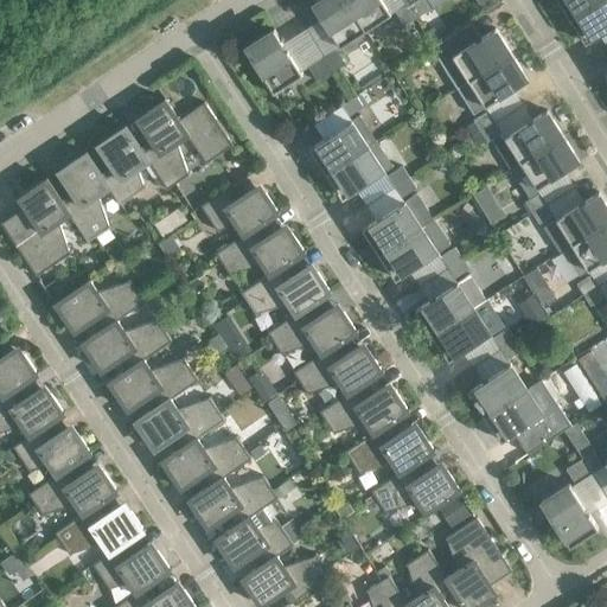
[(365,31),(345,0),(319,0),(313,5),(323,19),(326,17),(330,23),(326,25),(340,48),(365,31)]
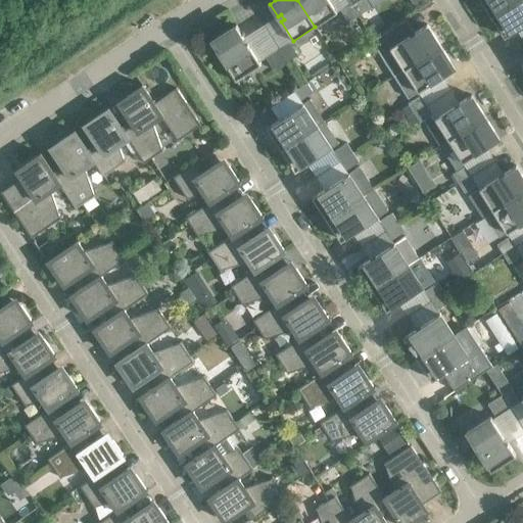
[(297,0),(315,27),(337,12),(329,0),(297,0)]
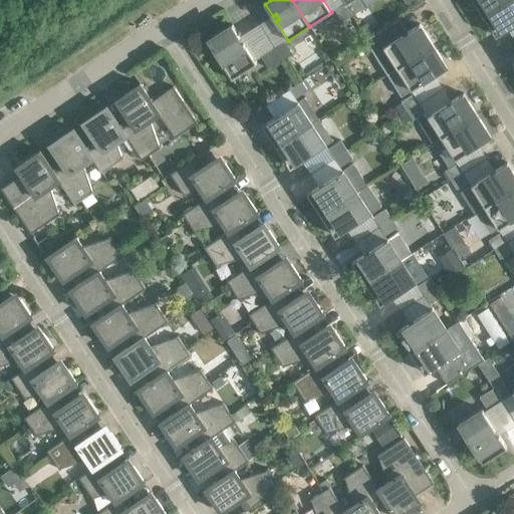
[(341,0),(344,3),(352,16),(366,7),(361,0),(341,0)]
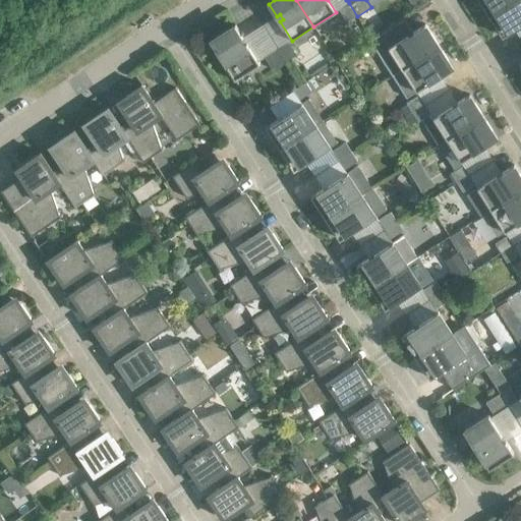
[(478,0),(488,14),(512,0),(478,0)]
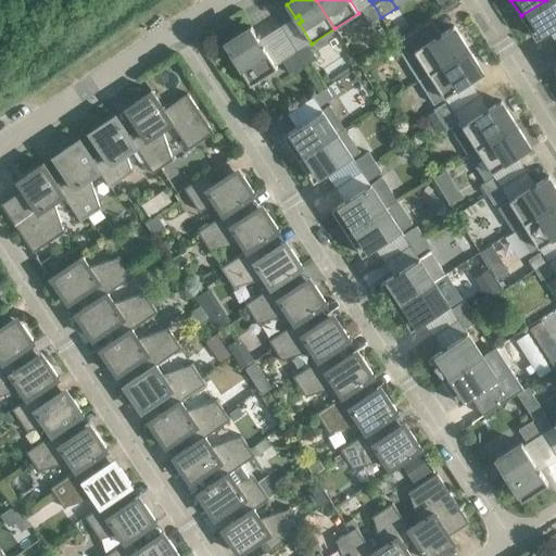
[(555,26),(555,0),(546,0),(521,15),(536,39),(550,32),(547,28),(553,24),(555,28),(555,26)]
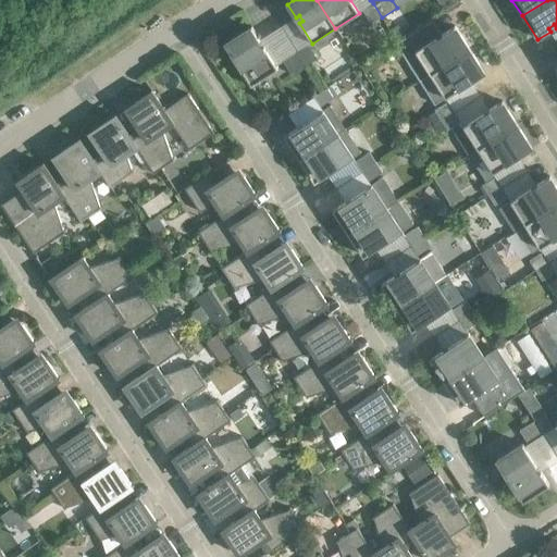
[(382,17),(373,3),(362,10),(371,24),(382,17)]
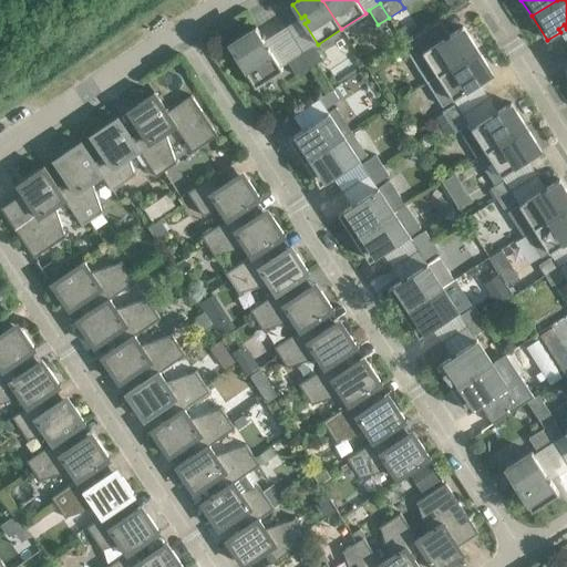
[(446,42),(444,39),(423,52),(439,75),(478,51),(463,27),(450,35),(452,39),(446,42)]
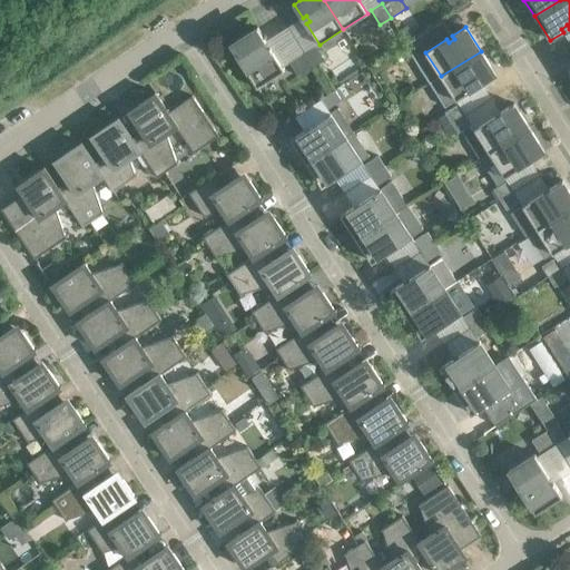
[(284,70),(271,48),(265,51),(261,45),(266,41),(257,28),(231,45),(257,87),(284,70)]
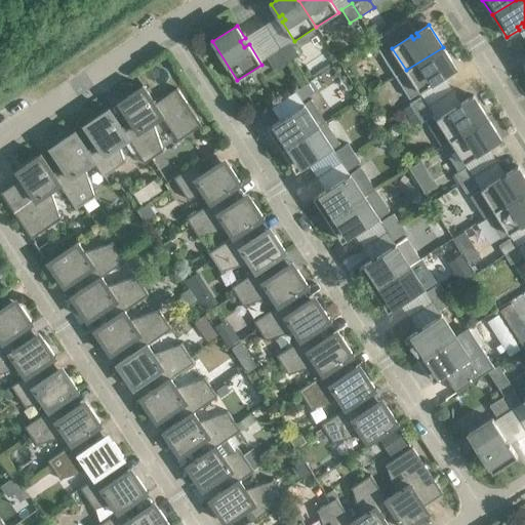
[(298,55),(290,42),(281,48),(289,62),(298,55)]
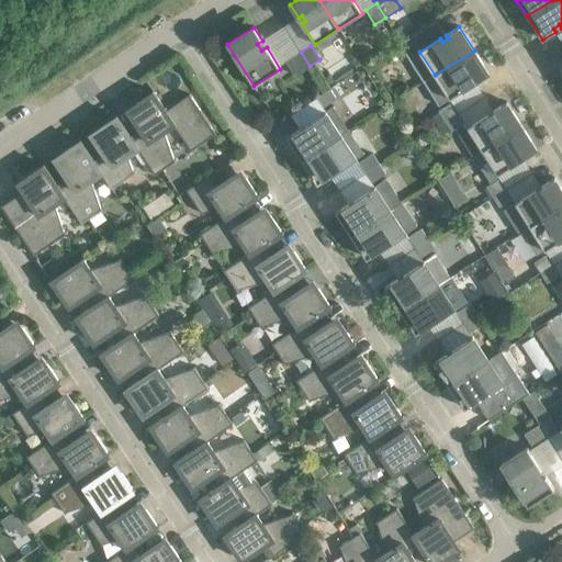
[(489,74),(474,51),(435,75),(424,82),(438,105),(471,86),(469,82),(474,79),(476,82),(489,74)]
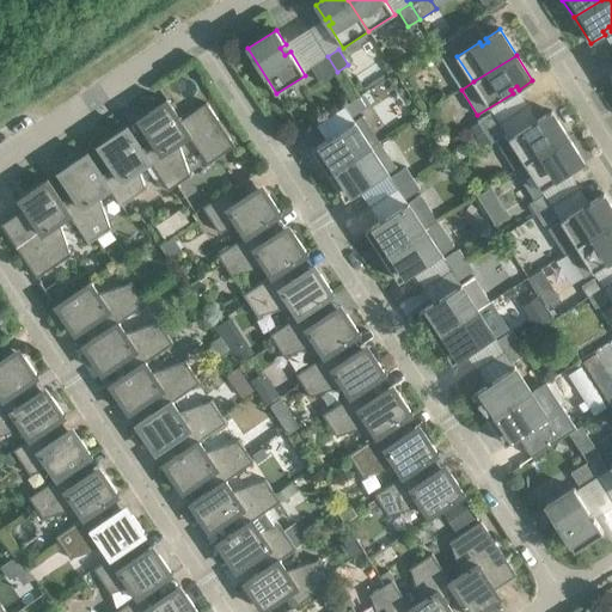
[(337,72),(328,56),(311,67),(320,83),(337,72)]
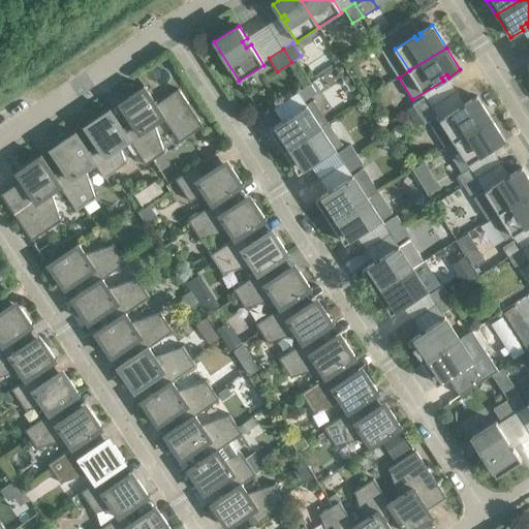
[(298,92),(304,101),(317,93),(311,83),(298,92)]
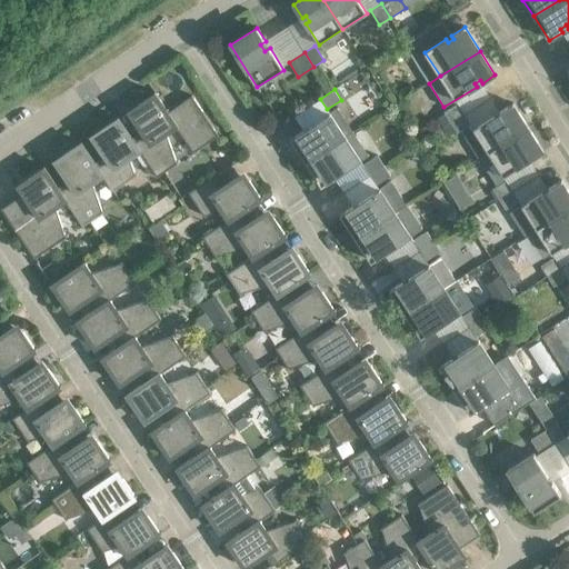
[(155,95),(137,107),(129,111),(146,137),(136,143),(135,143),(139,151),(156,178),(178,163),(177,162),(176,163),(166,133),(176,127),(193,153),(219,136),(192,97),(168,112),(156,92),(155,93),(155,95)]
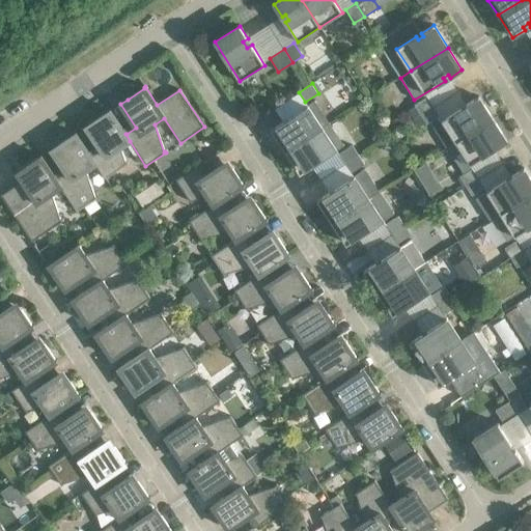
[(434,107),(427,96),(414,105),(420,115),(434,107)]
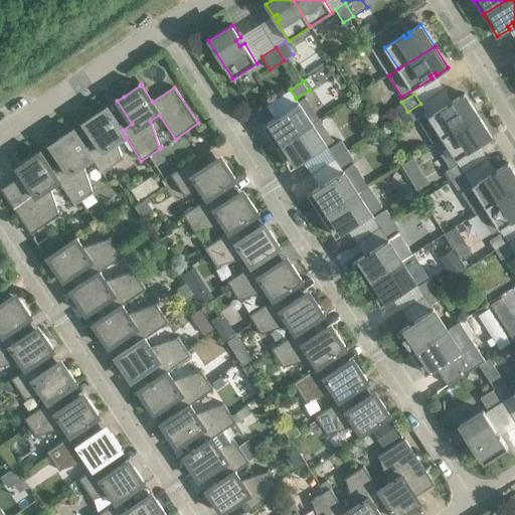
[(465,94),(453,102),(455,105),(450,108),(448,105),(428,117),(442,139),(478,116),(465,94)]
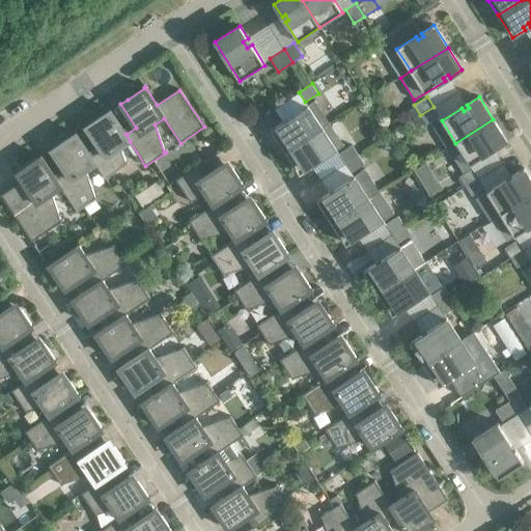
[(271,130),(285,151),(330,123),(314,101),(288,118),(290,121),(285,124),(283,121),(271,130)]
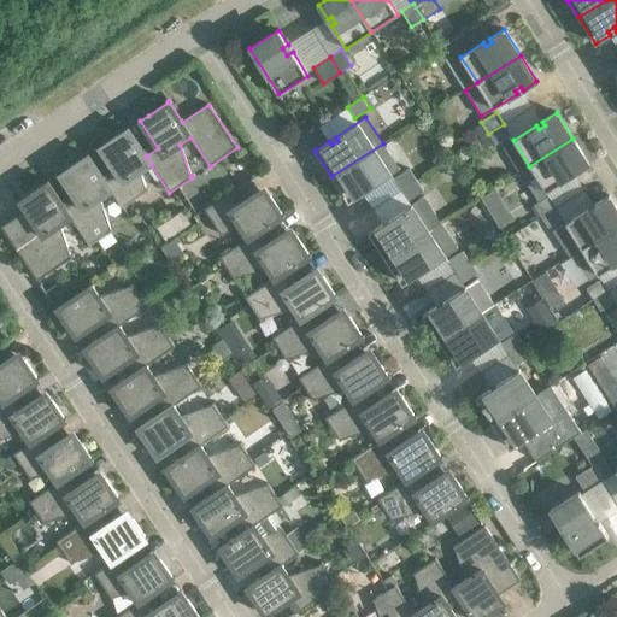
[(511,135),(504,124),(488,134),(495,145),(511,135)]
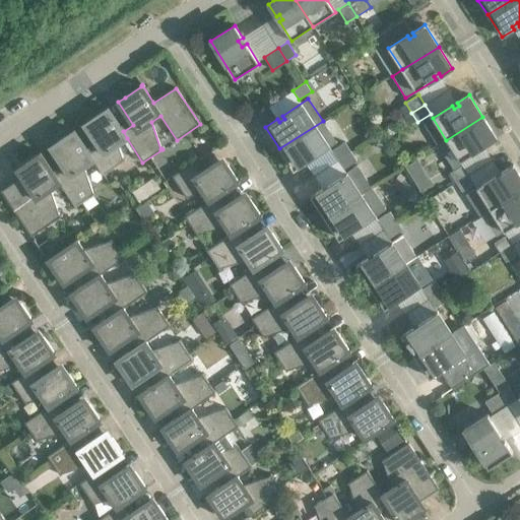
[(108,109),(91,120),(84,125),(100,147),(90,153),(89,153),(93,160),(92,160),(103,176),(125,160),(124,159),(123,160),(118,144),(127,138),(123,131),(124,131),(108,108),(107,108),(108,109)]
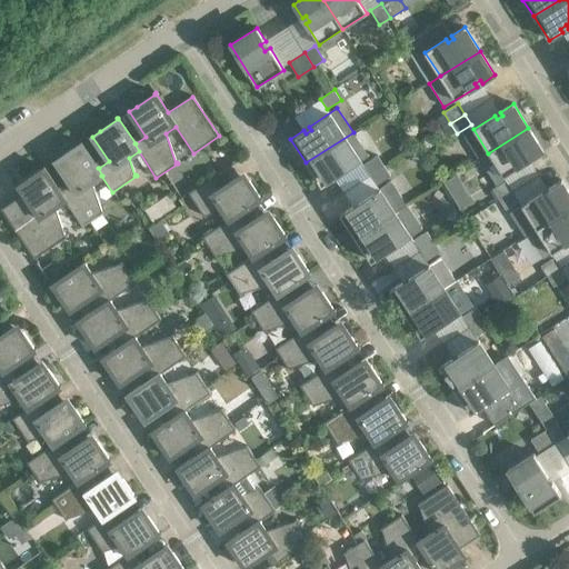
[(543,152),(528,128),(488,153),(503,177),(525,163),(522,160),(528,157),(530,160),(543,152)]
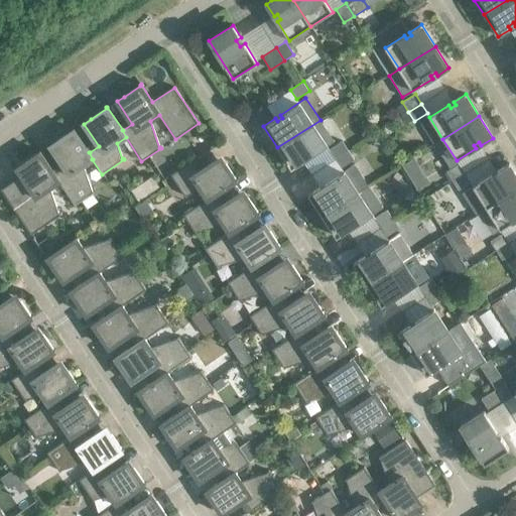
[(334,141),(320,120),(277,147),(291,169),(303,161),(301,158),(306,155),(308,158),(334,141)]
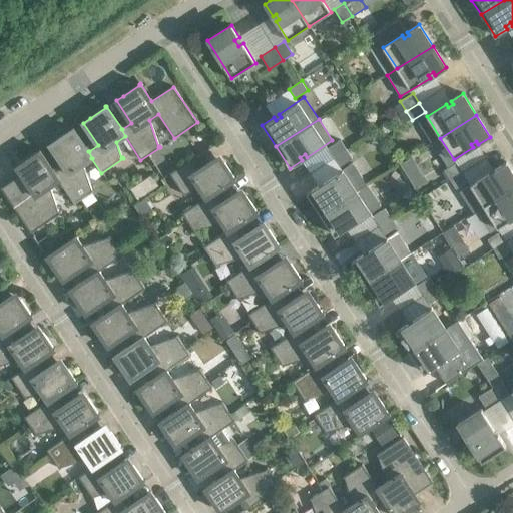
[(73,130),(57,140),(50,145),(64,167),(55,173),(55,174),(59,180),(58,181),(74,204),(93,191),(92,190),(92,191),(83,164),(91,158),(92,158),(88,151),(89,151),(73,128),(72,129),(73,130)]
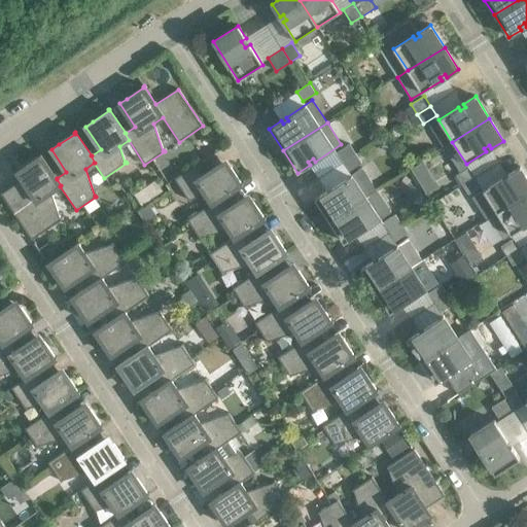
[(336,152),(343,162),(355,153),(349,144),(336,152)]
